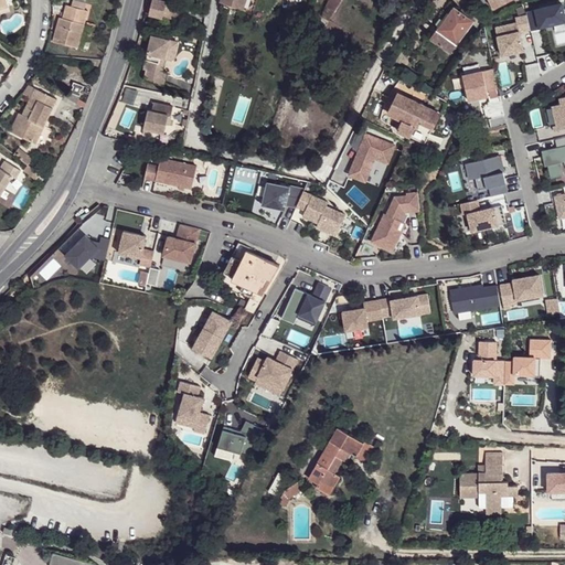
[(70,0),(68,7),(85,10),(87,0),(70,0)]
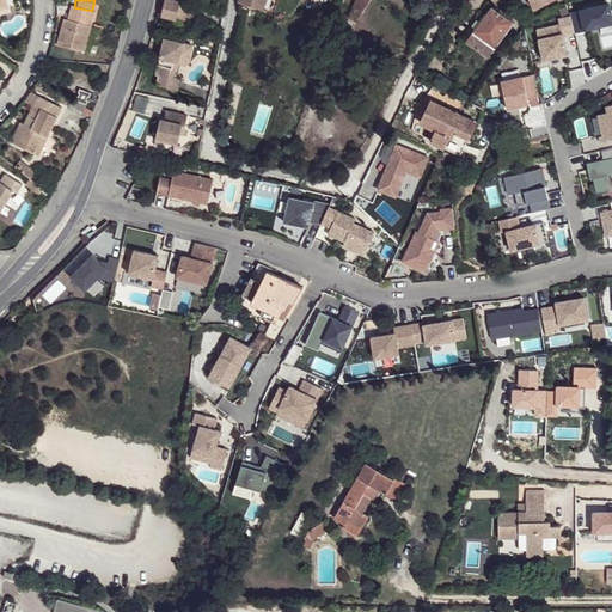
[(176,0),(165,0),(161,16),(177,19),(181,1),(176,0)]
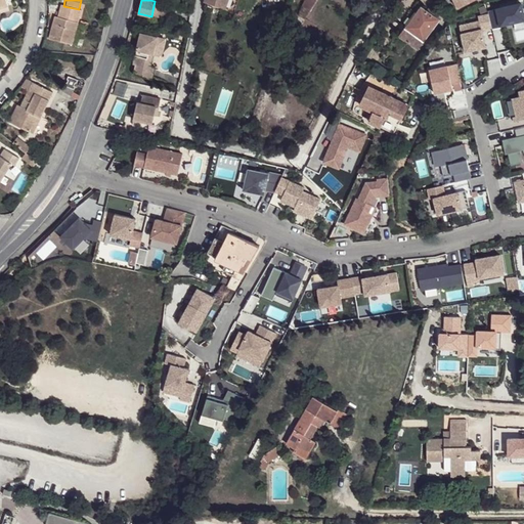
[(304,0),(302,4),(311,9),(315,0),(304,0)]
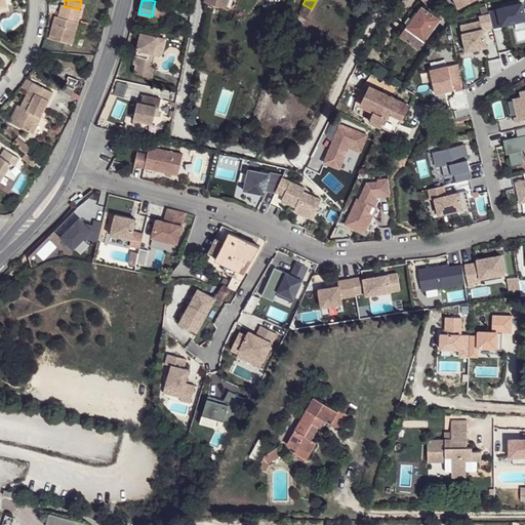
[(426,9),(435,16),(440,12),(435,1),(426,9)]
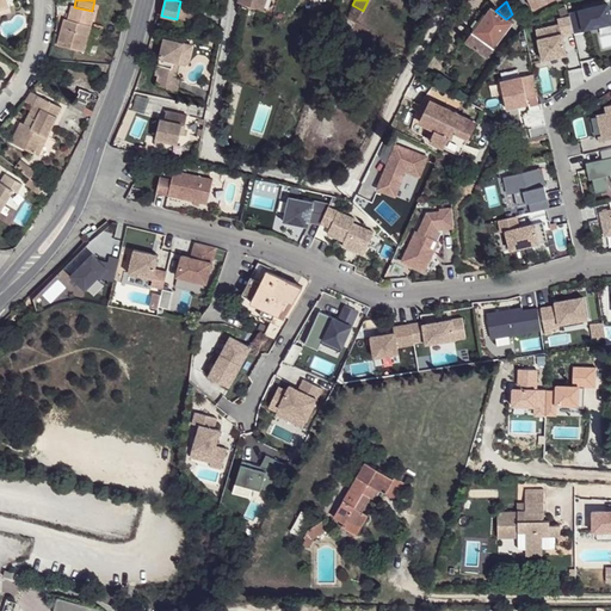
[(610,22),(606,4),(569,12),(574,34),(584,32),(582,25),(587,29),(610,22)]
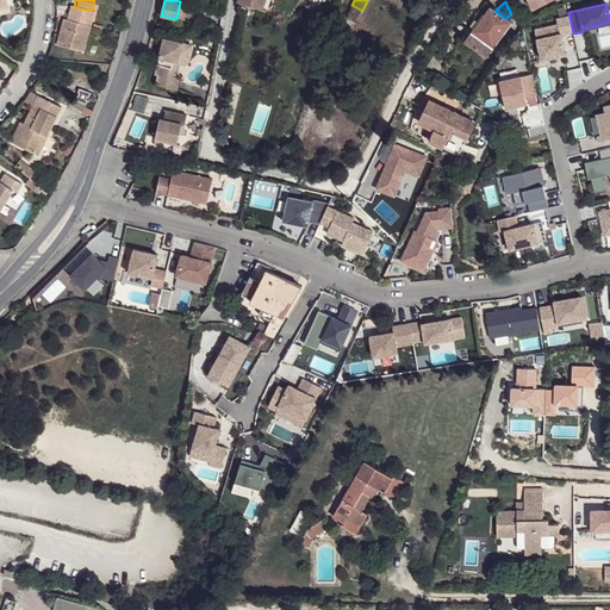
[(61,19),(55,44),(81,51),(92,11),(74,7),(68,5),(64,19),(61,19)]
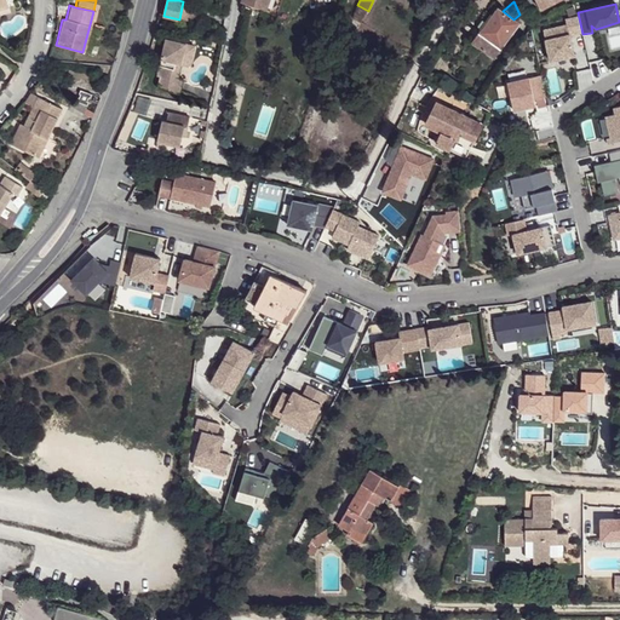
[(498,7),(480,32),(501,47),(520,23),(514,19),(503,11),(498,7)]
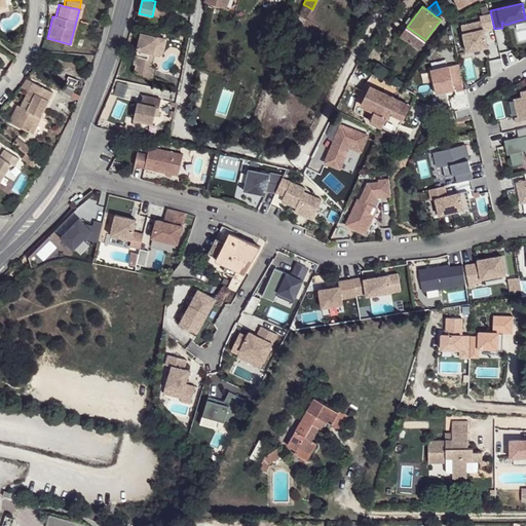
[(425,40),(407,27),(400,37),(418,50),(425,40)]
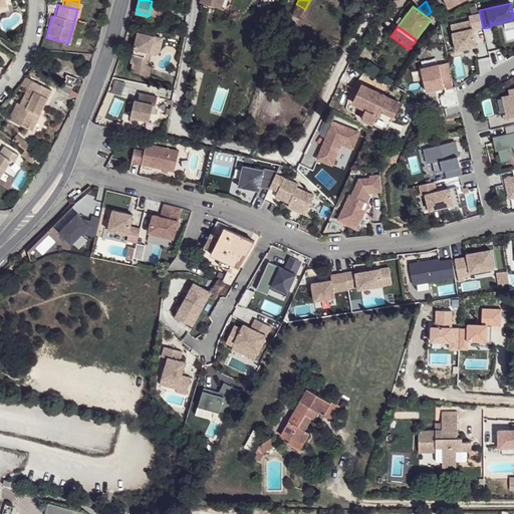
[(154,36),(140,33),(133,63),(136,64),(134,73),(151,77),(153,65),(147,63),(150,52),(154,36)]
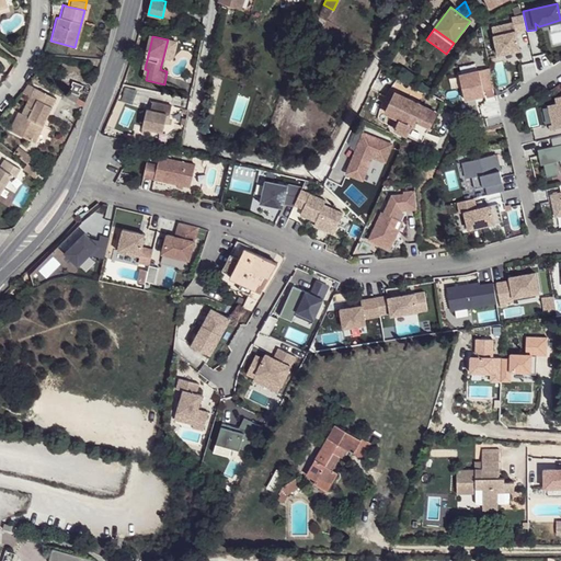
[(168,39),(163,57),(174,59),(178,42),(168,39)]
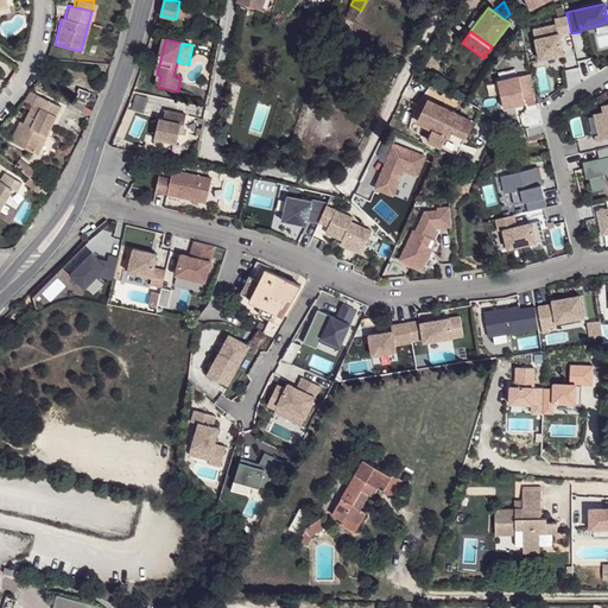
[(74,94),(73,97),(83,102),(86,97),(83,97),(84,94),(86,95),(87,92),(77,87),(75,90),(76,92),(76,95),(74,94)]
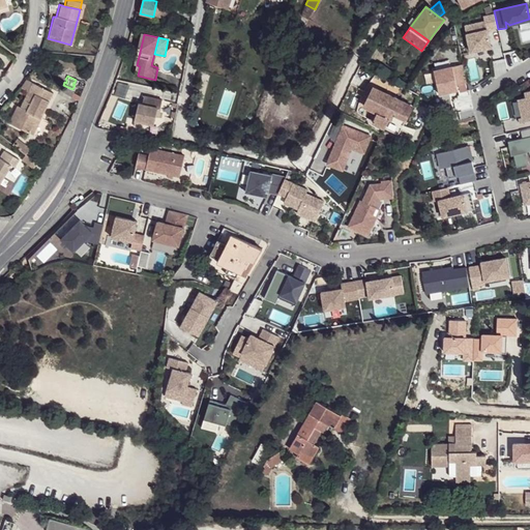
[(21,87),(26,91),(31,82),(26,80),(21,87)]
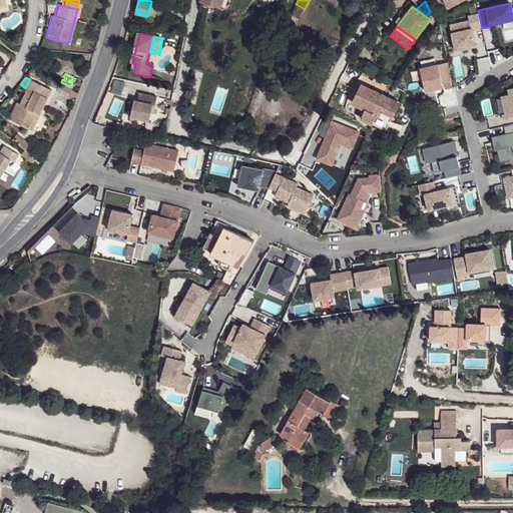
[(25,88),(25,89),(29,91),(22,105),(18,102),(10,119),(27,127),(35,110),(39,112),(50,89),(30,79),(25,88)]
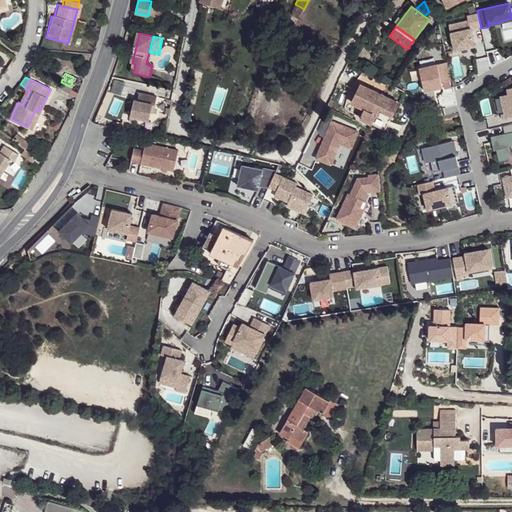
[(361,117),(372,123),(377,113),(386,97),(380,93),(361,84),(351,102),(366,109),(361,117)]
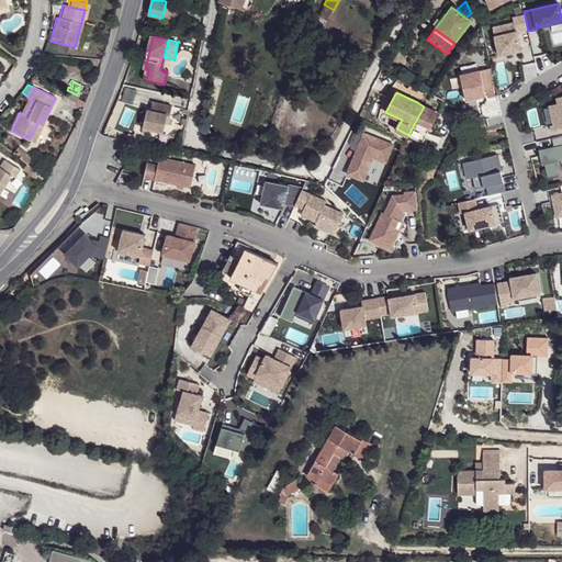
[(558,102),(547,105),(553,130),(561,126),(561,94),(555,97),(558,102)]
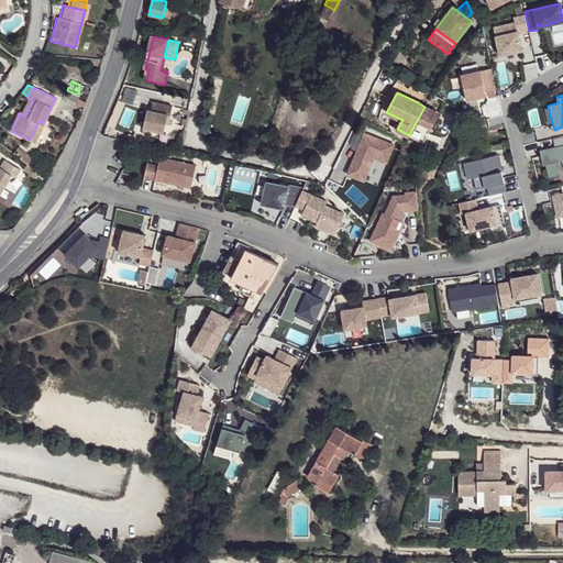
[(32,100),(28,98),(20,112),(24,116),(32,100)]
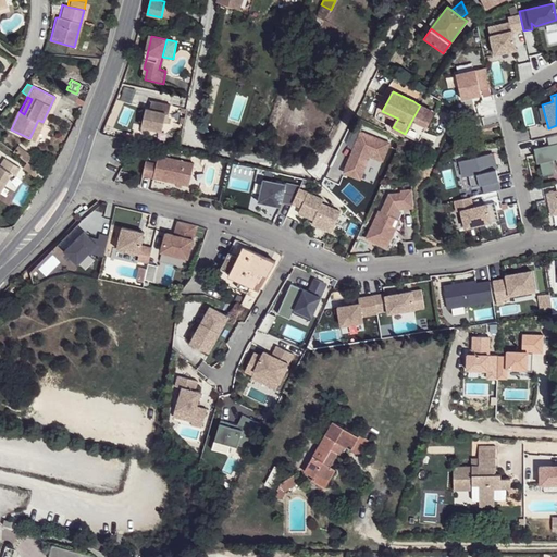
[(151,107),(148,106),(143,125),(163,131),(165,122),(168,123),(172,106),(153,101),(151,107)]
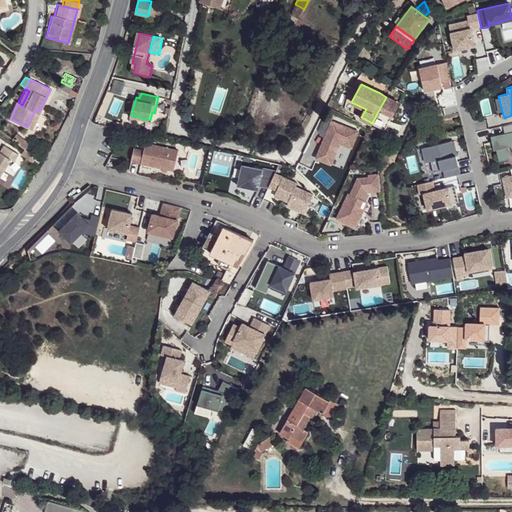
[(398,100),(388,95),(386,97),(377,113),(378,114),(380,109),(391,114),(398,100)]
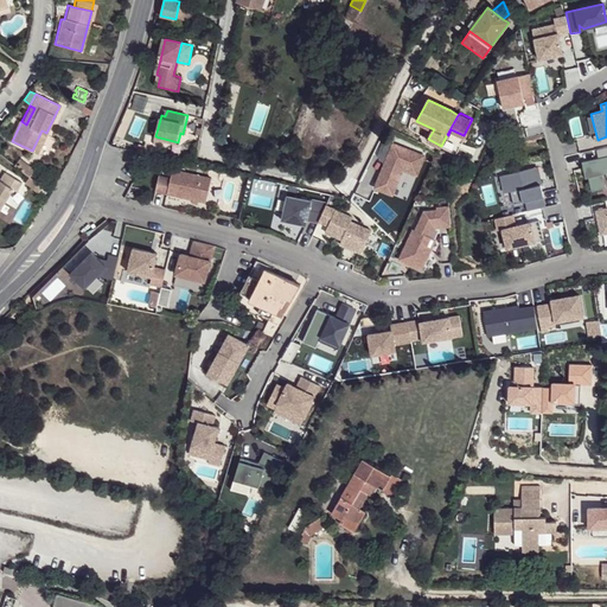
[(18,120),(8,139),(12,141),(21,121),(18,120)]
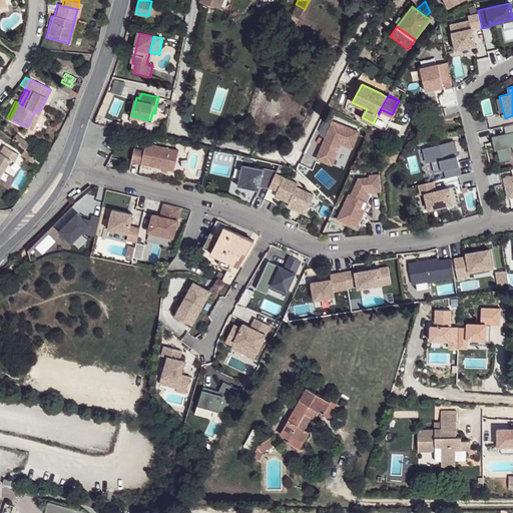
[(337,113),(329,109),(321,125),(329,128),(317,152),(332,159),(342,138),(353,144),(361,128),(335,115),(337,113)]
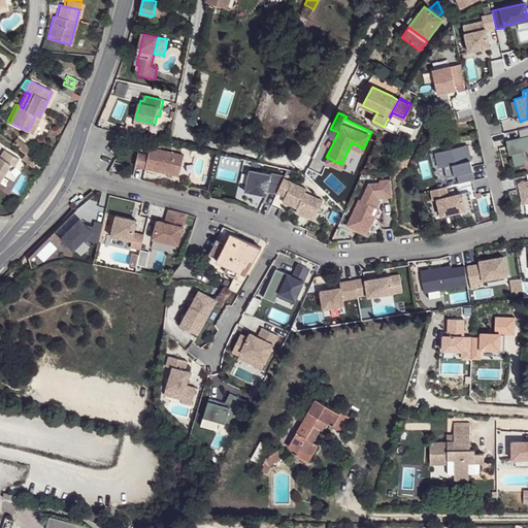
[(28,131),(32,133),(40,116),(36,113),(28,131)]
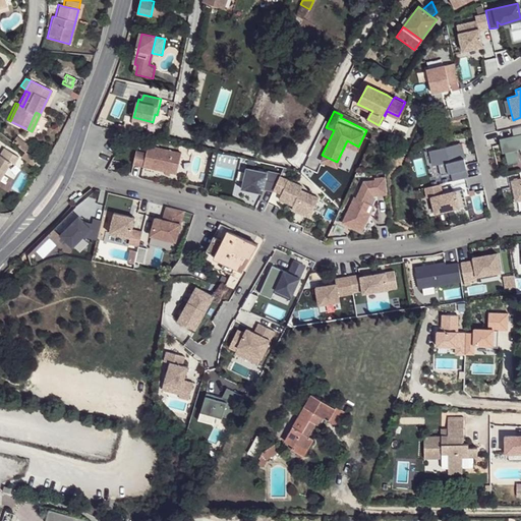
[(506,164),(520,160),(517,150),(520,148),(520,125),(511,128),(513,134),(499,138),(506,164)]
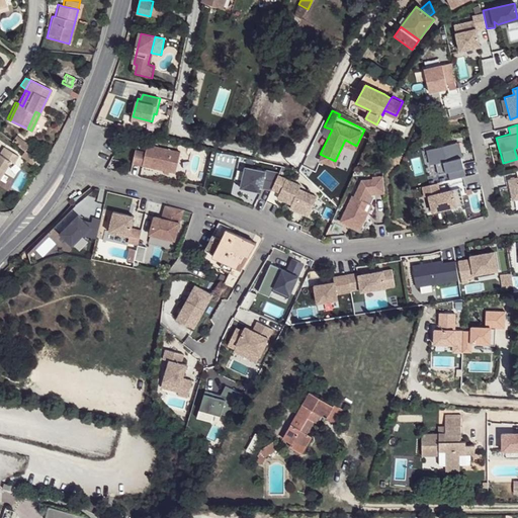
[(17,134),(13,139),(25,150),(30,145),(17,134)]
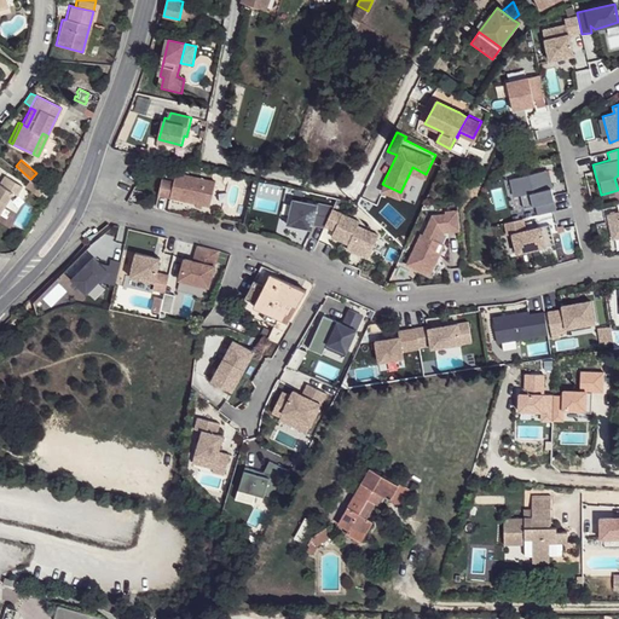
[(556,209),(547,169),(512,178),(515,195),(521,194),(524,207),(536,204),(538,214),(556,209)]
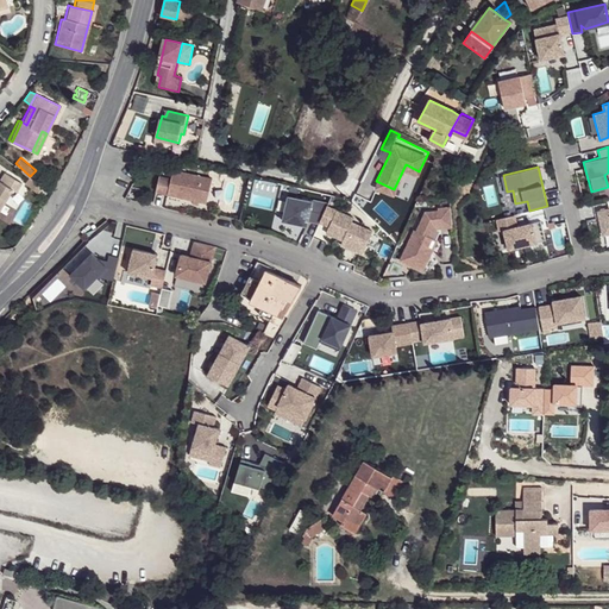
[(170,177),(159,175),(156,190),(205,202),(211,177),(173,168),(170,177)]
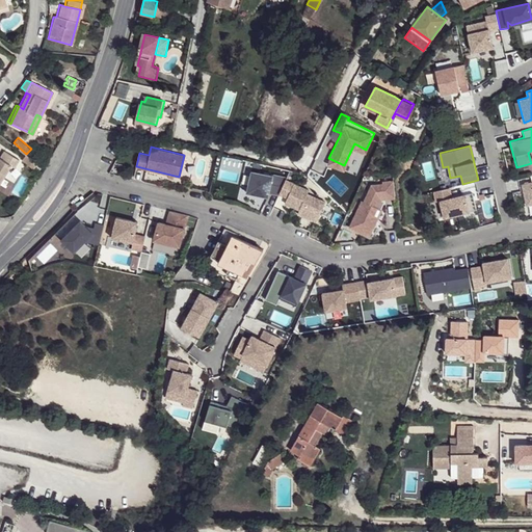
[(0,181),(17,155),(6,148),(0,157),(0,181)]
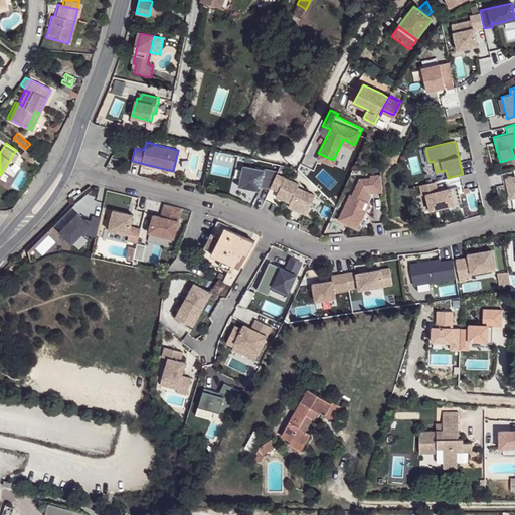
[(36,159),(25,149),(22,153),(32,163),(36,159)]
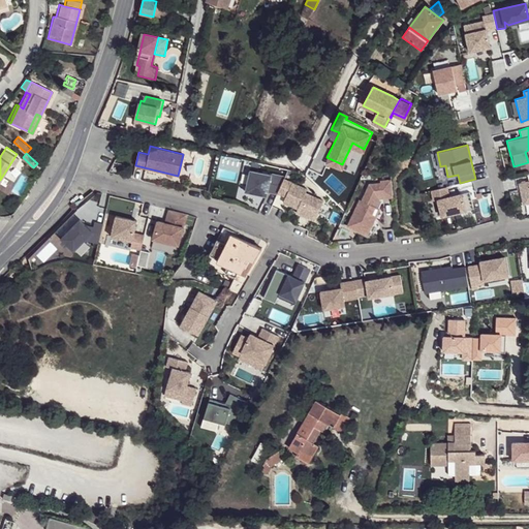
[(285,180),(286,177),(277,175),(277,177),(255,172),(250,192),(271,197),(272,193),(281,195),(285,180)]
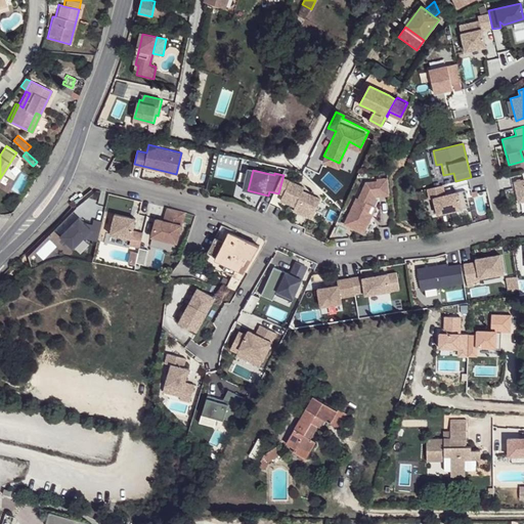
[(523,171),(522,172),(523,179),(514,181),(518,201),(523,199),(523,171)]
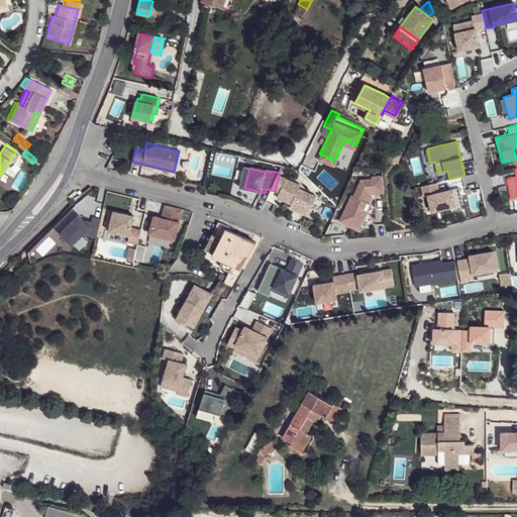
[(384,191),(383,175),(373,176),(373,178),(362,179),(354,195),(352,194),(340,219),(358,228),(367,213),(363,211),(367,201),(371,192),(384,191)]
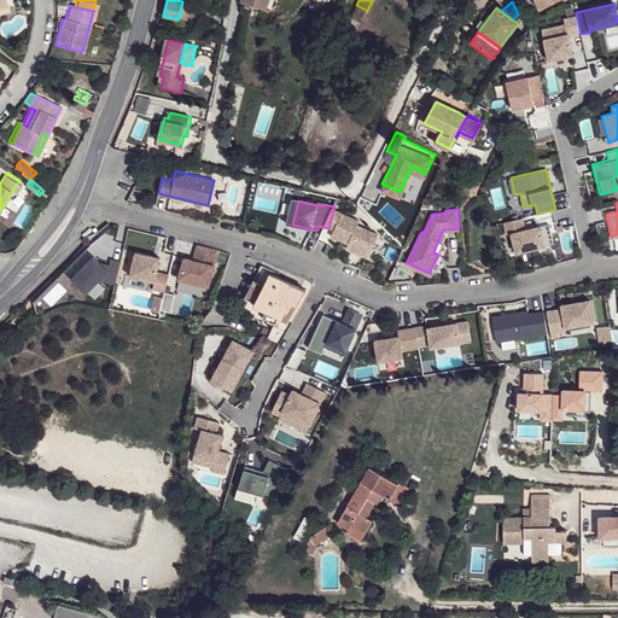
[(356,221),(333,210),(328,228),(338,233),(334,239),(351,246),(350,251),(365,257),(375,234),(354,225),(356,221)]
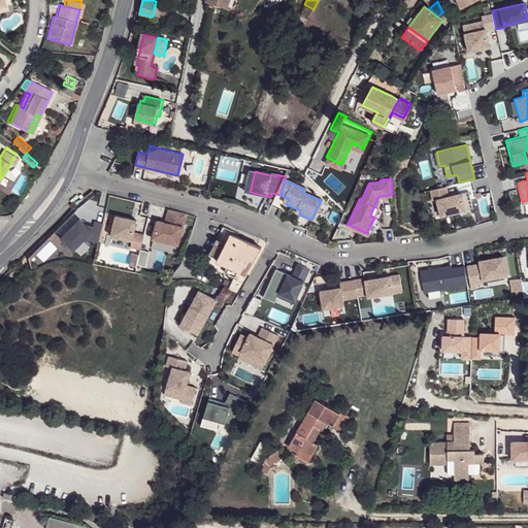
[(449,196),(446,186),(431,189),(433,199),(436,198),(440,215),(472,207),(469,191),(449,196)]
